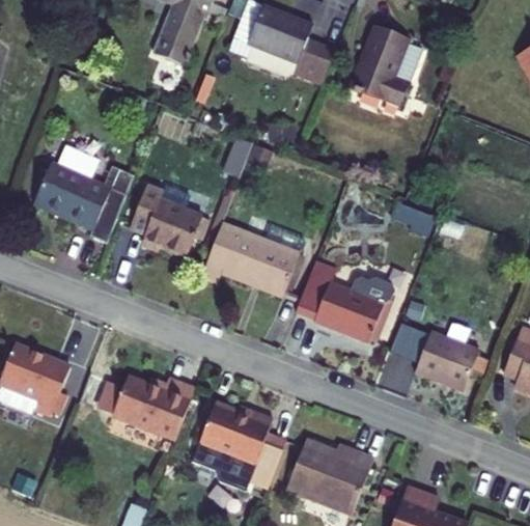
[(206,19),(214,0),(162,0),(173,4),(154,52),(185,63),(204,18),(206,19)]
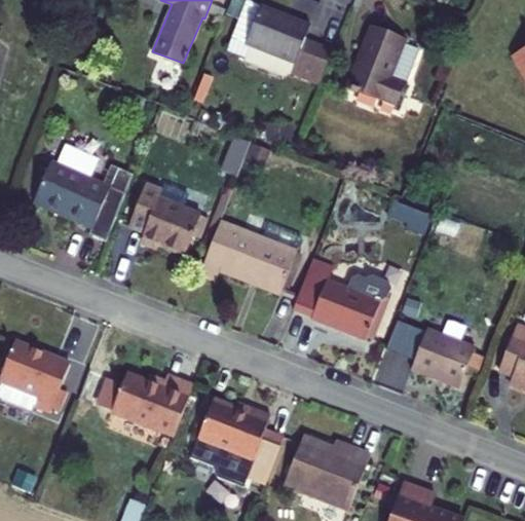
[(230,37),(291,62),(287,70),(315,81),(330,46),(301,35),(306,22),(254,0),(246,0),(230,37)]
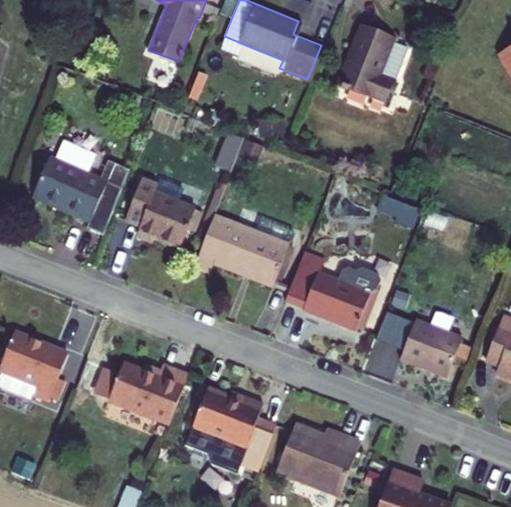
[(369,96),(384,102),(393,77),(379,72),(393,37),(360,24),(351,48),(353,49),(350,59),(347,58),(337,83),(348,88),(350,85),(371,94),(369,96)]
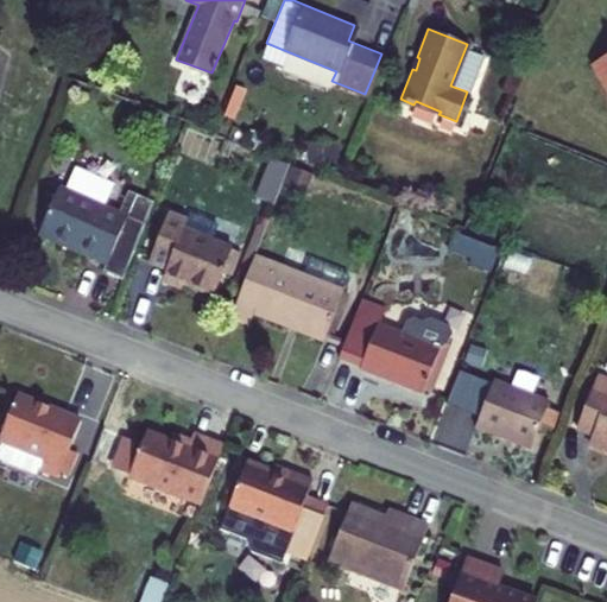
[(606,54),(590,63),(606,94),(606,54)]
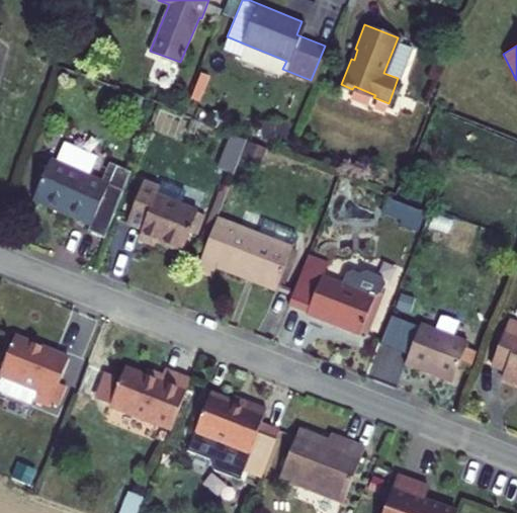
[(91,223),(92,220),(107,185),(108,183),(88,174),(97,155),(64,141),(55,159),(51,158),(33,197),(91,223)]
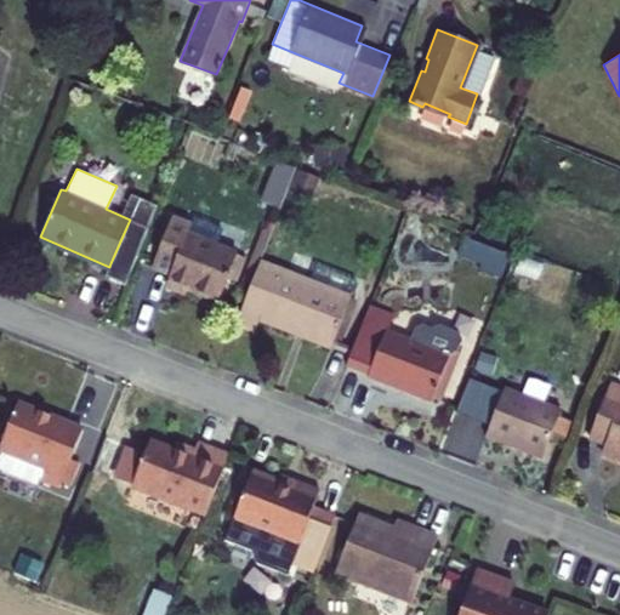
[(347,210),(367,217),(371,203),(353,195),(347,210)]
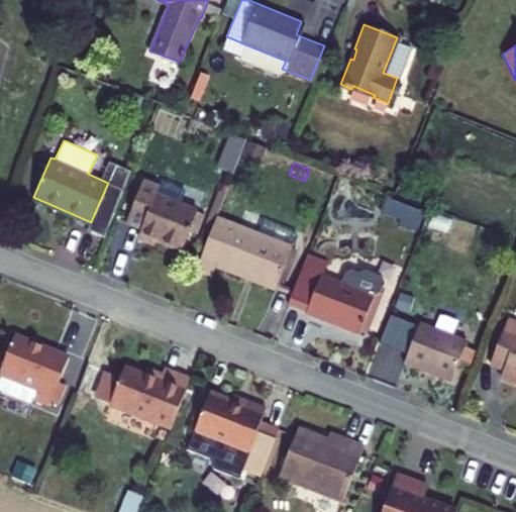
[(182,248),(190,229),(197,209),(156,193),(158,186),(142,180),(126,220),(141,226),(139,232),(157,239),(182,248)]
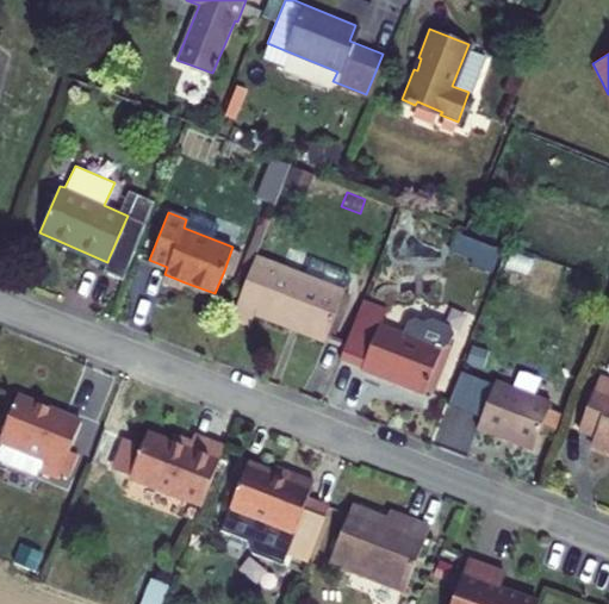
[(109,259),(128,267),(144,223),(126,218),(109,259)]
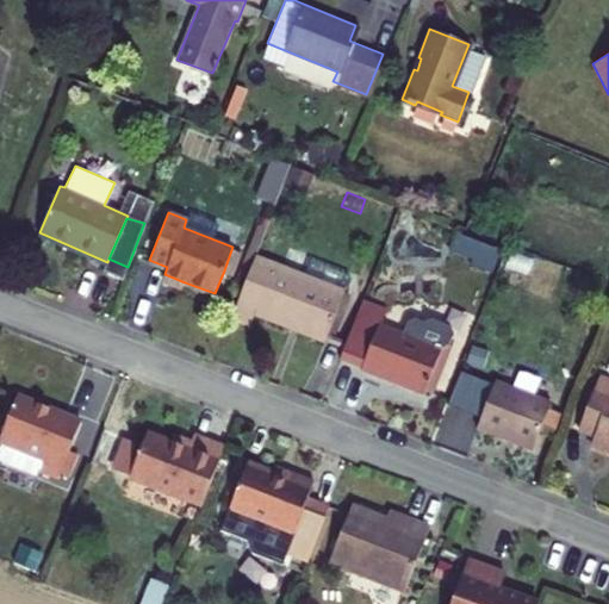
[(232,247),(224,271),(232,274),(242,250),(232,247)]
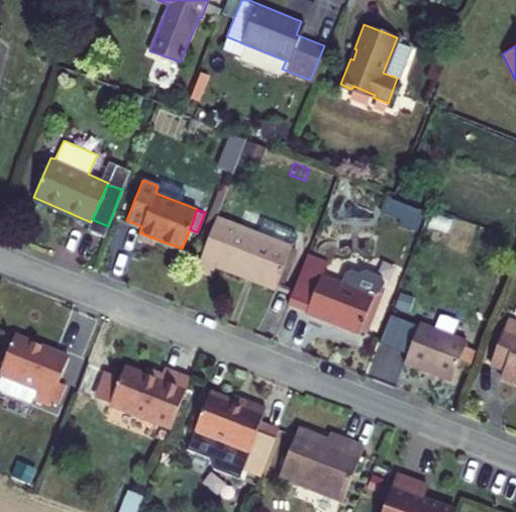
[(240,210),(236,222),(255,230),(261,218),(240,210)]
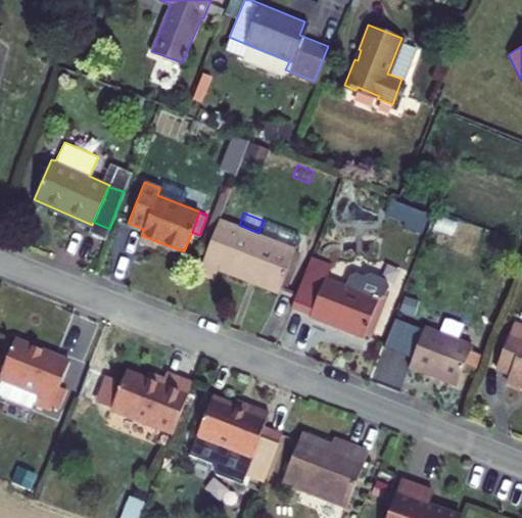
[(219,218),(198,270),(214,276),(219,266),(279,289),(282,282),(292,251),(292,248),(297,234),(264,221),(258,233),(239,225),(219,218)]
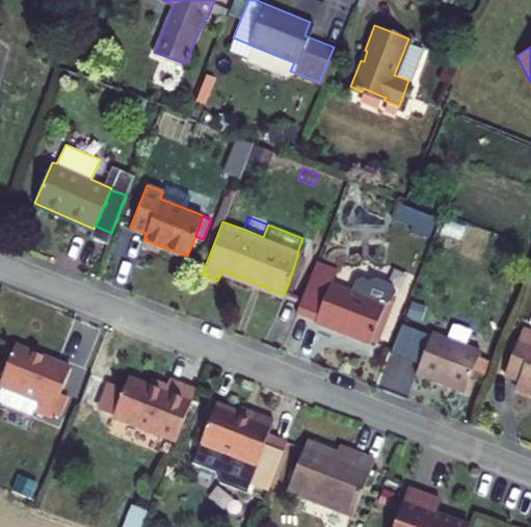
[(158,253),(161,246),(143,239),(140,245),(158,253)]
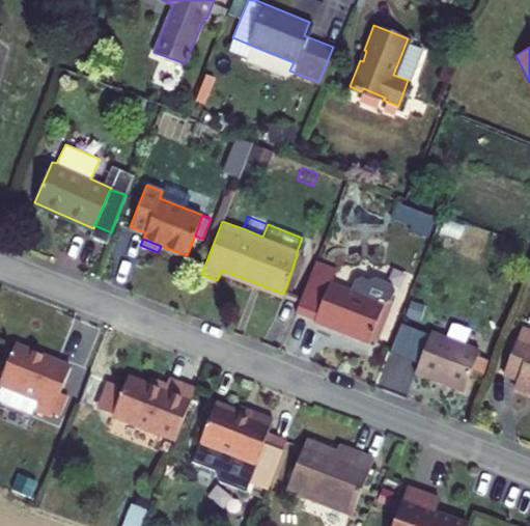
[(297,255),(286,286),(295,289),(307,256),(297,252),(297,255)]
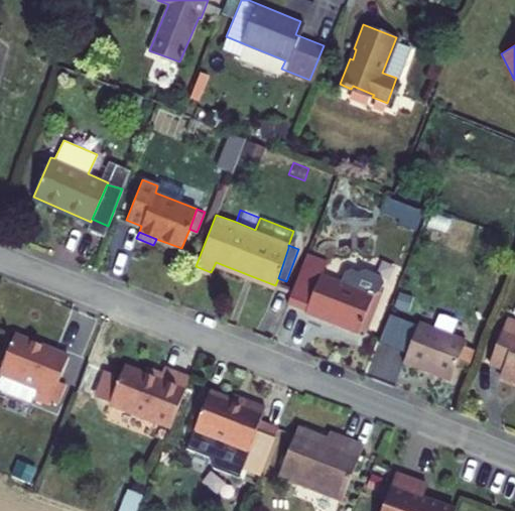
[(306,252),(286,302),(305,309),(304,312),(358,333),(373,294),(380,291),(384,282),(381,275),(366,269),(359,272),(352,269),(346,272),(342,281),(319,272),(326,259),(306,252)]
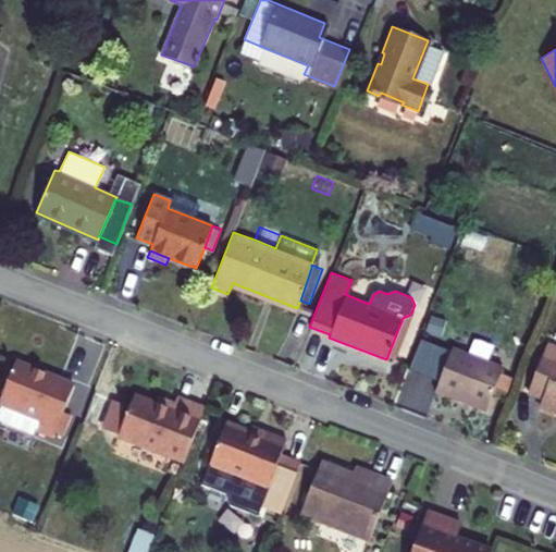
[(541,401),(555,406),(555,345),(546,342),(528,389),(542,394),(541,401)]
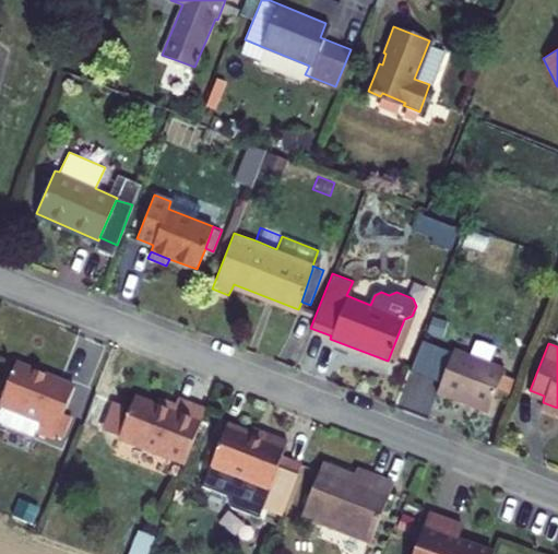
[(487,410),(493,397),(502,370),(502,366),(453,348),(436,390),(487,410)]
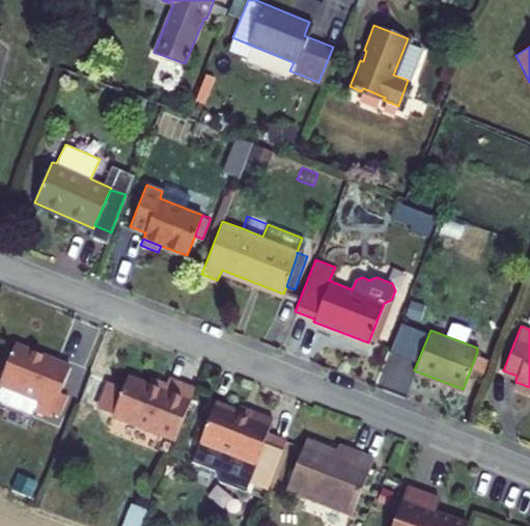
[(71,365),(16,343),(0,382),(4,384),(0,394),(2,400),(34,413),(36,408),(52,414),(71,365)]
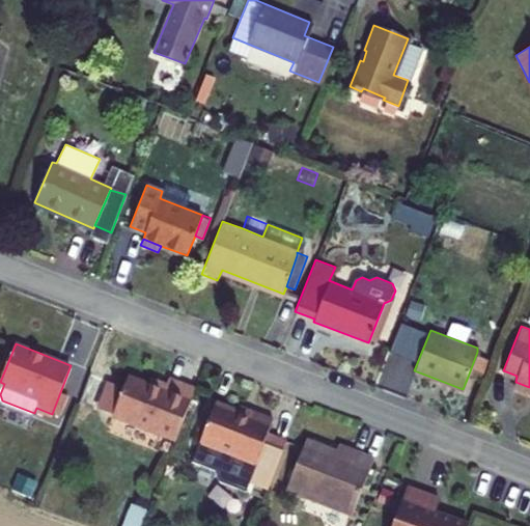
[(477,352),(468,377),(474,379),(483,354),(477,352)]
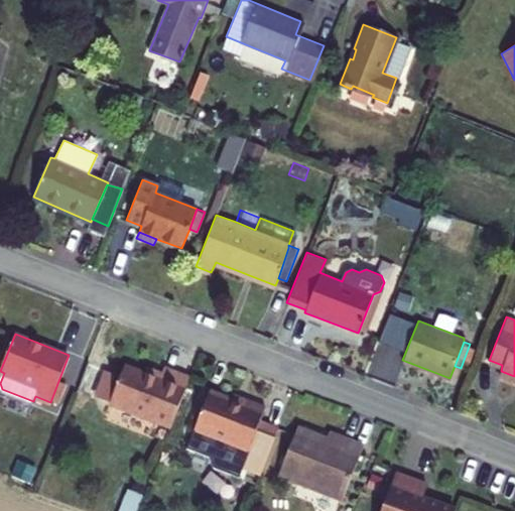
[(110,402),(170,426),(180,401),(187,385),(189,377),(163,367),(161,371),(158,378),(144,372),(124,365),(118,380),(110,399),(110,402)]
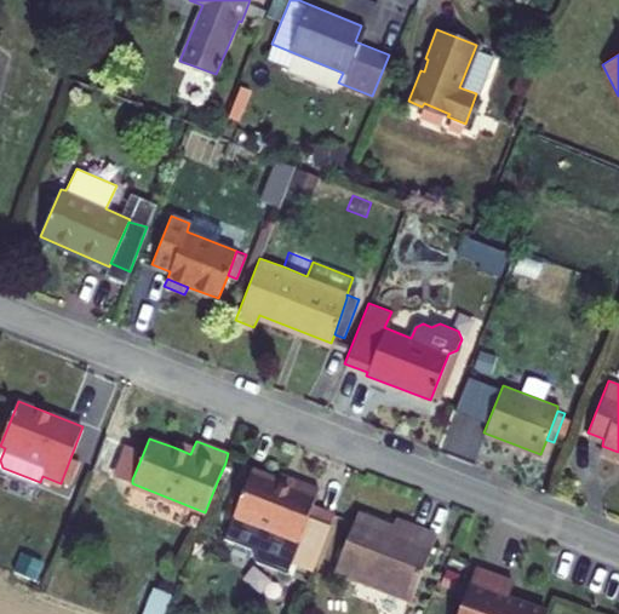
[(190,454),(194,446),(177,440),(173,447),(190,454)]
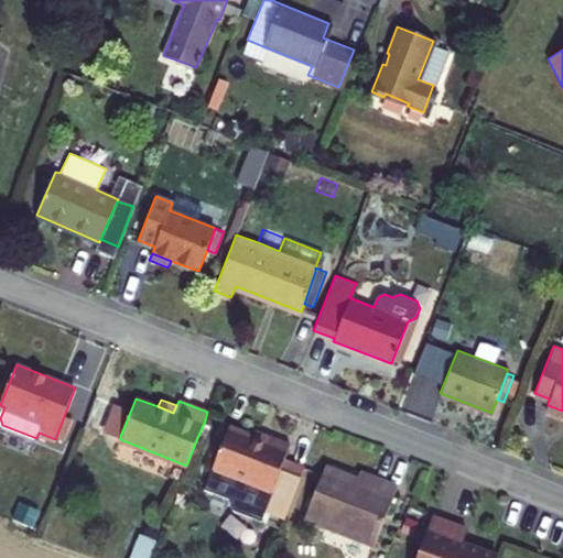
[(114,433),(120,436),(129,415),(121,412),(114,433)]
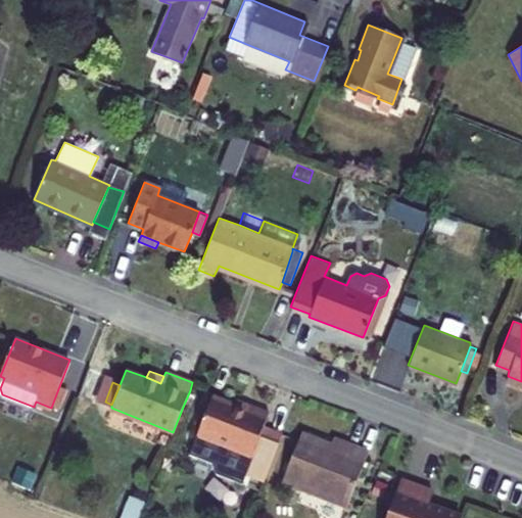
[(190,390),(183,407),(192,411),(198,394),(190,390)]
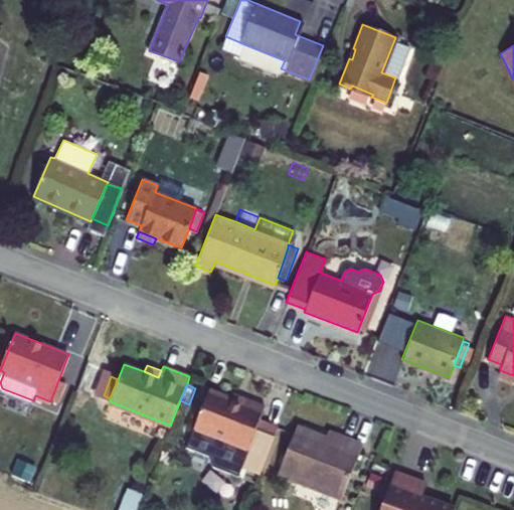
[(239,468),(259,475),(277,428),(259,420),(264,406),(244,398),(242,404),(208,390),(185,448),(207,457),(211,467),(236,477),(239,468)]
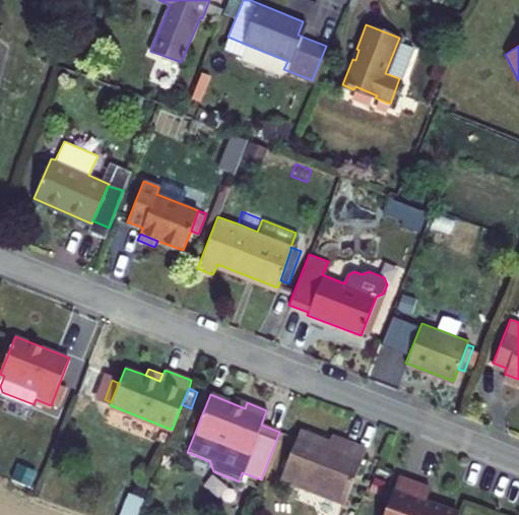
[(192,424),(197,425),(208,399),(202,396),(192,424)]
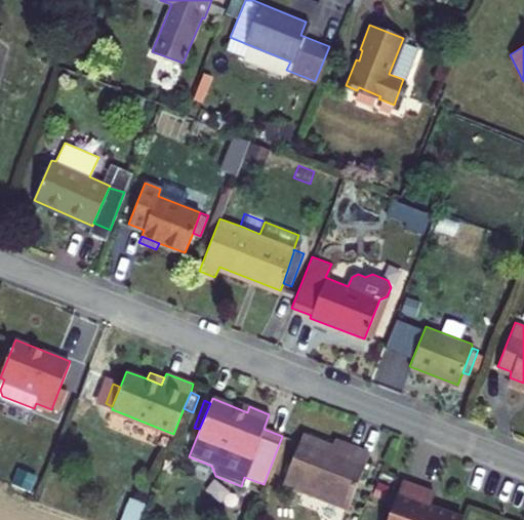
[(368,453),(350,445),(346,452),(331,446),(301,436),(284,482),(348,507),(368,453)]
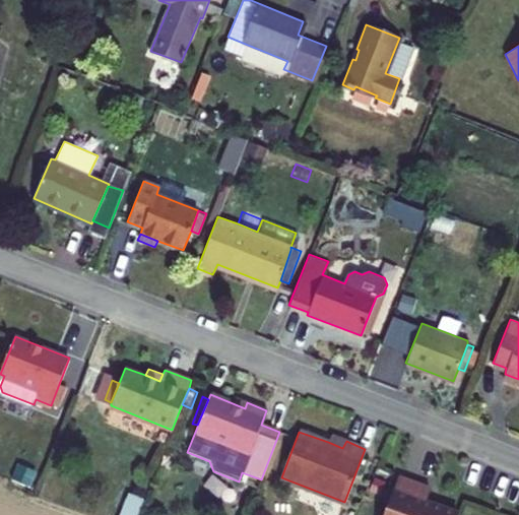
[(342,448),(346,441),(331,435),(328,442),(342,448)]
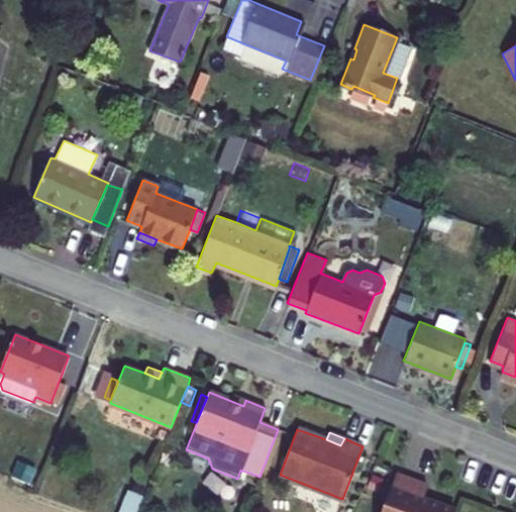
[(421,496),(427,482),(397,470),(381,511),(454,511),(455,509),(421,496)]
